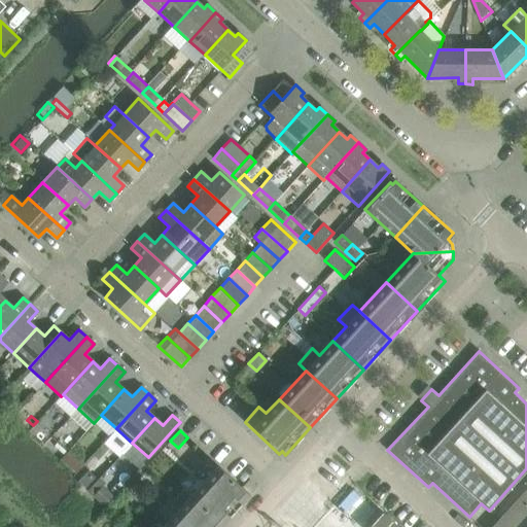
[(77,456),(69,465),(76,472),(84,463),(77,456)]
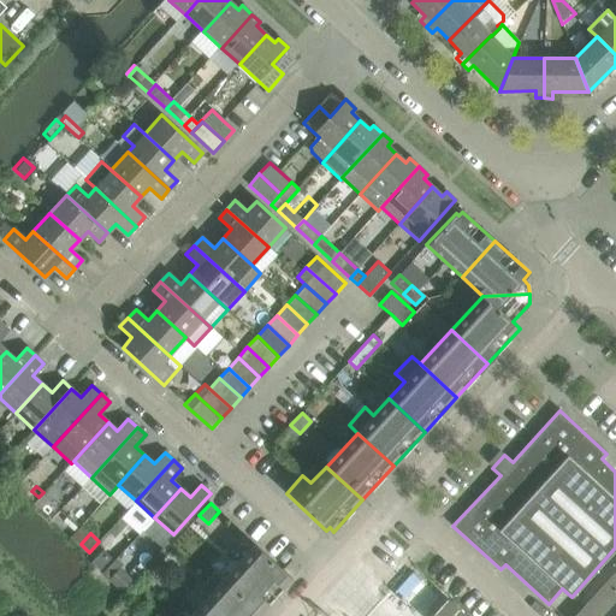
[(283,569),(255,544),(224,579),(260,612),(291,578),(283,569)]
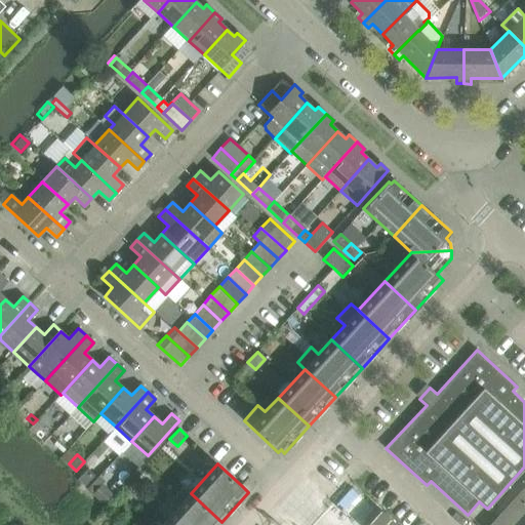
[(255,485),(248,478),(241,485),(249,492),(255,485)]
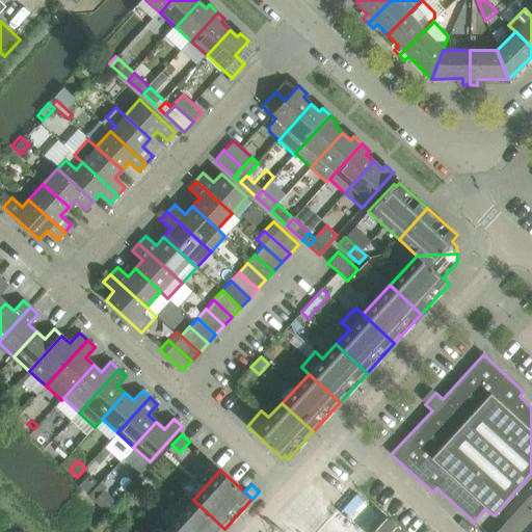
[(103,490),(94,500),(97,502),(105,510),(113,501),(103,490)]
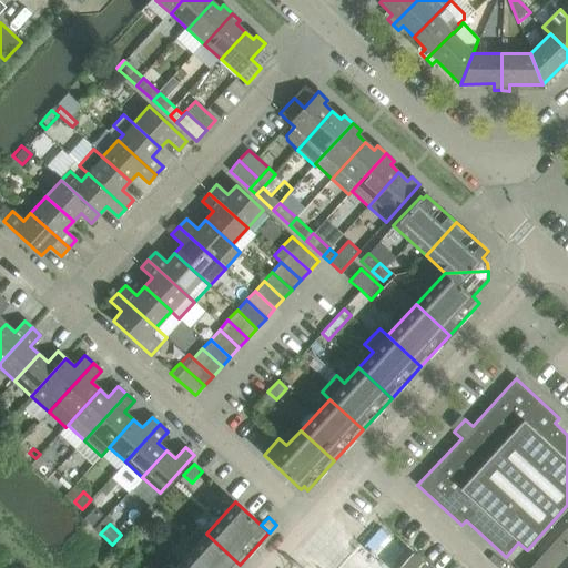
[(191,550),(178,566),(180,567),(236,567),(240,565),(206,534),(199,526),(183,543),(191,550)]
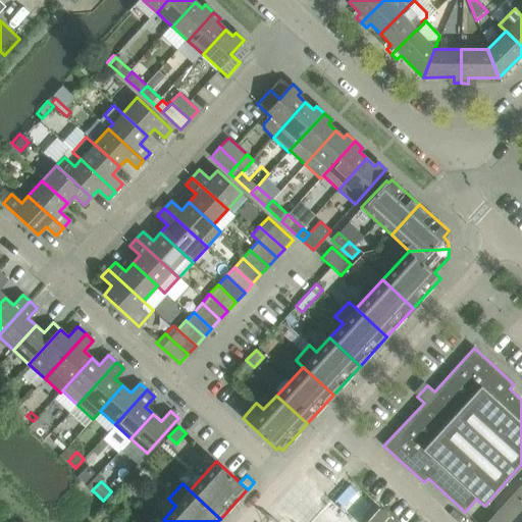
[(521,521),(521,483),(486,521),(521,521)]
